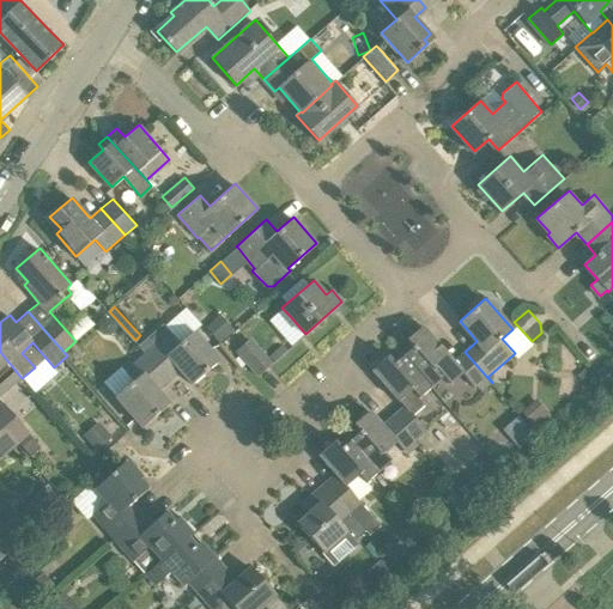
[(222,314),(207,327),(219,342),(235,329),(222,314)]
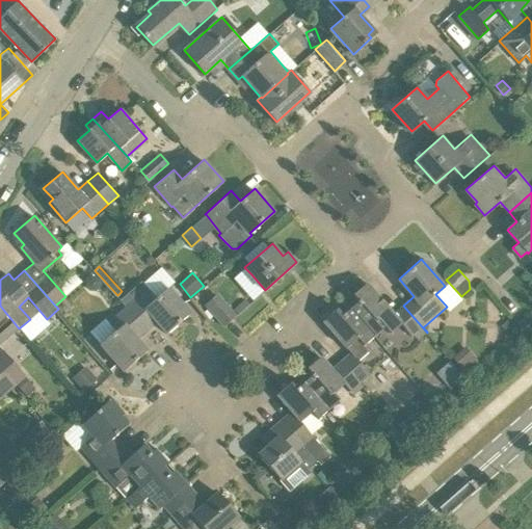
[(90,290),(97,291),(101,286),(102,280),(97,274),(91,274),(86,280),(86,285),(90,290)]
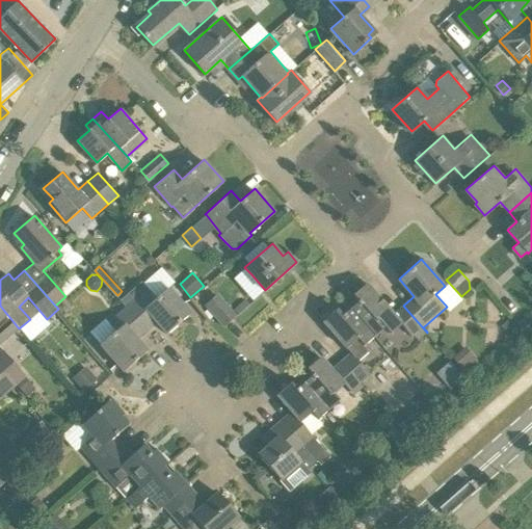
[(190,313),(168,288),(157,297),(141,281),(121,299),(125,306),(147,329),(157,320),(167,333),(190,313)]
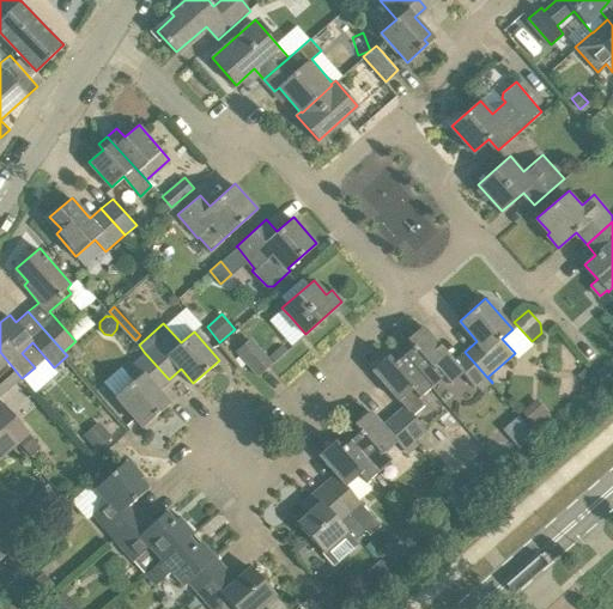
[(454,361),(438,343),(423,326),(407,339),(413,346),(405,354),(432,385),(444,376),(450,383),(462,372),(475,388),(479,384),(484,390),(492,383),(465,352),(454,361)]
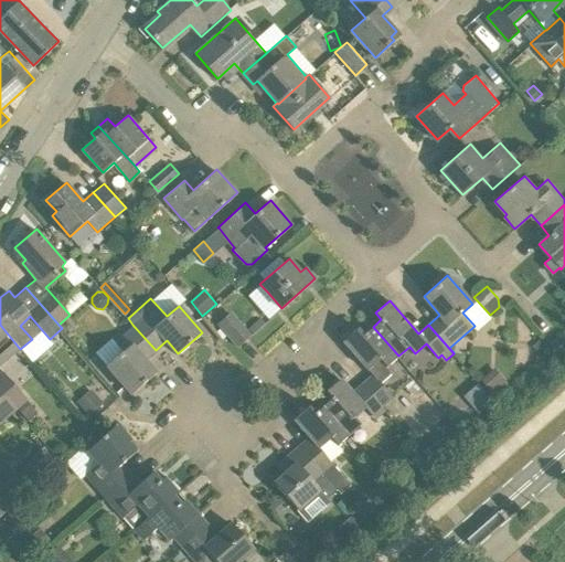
[(230,311),(219,322),(238,346),(251,335),(230,311)]
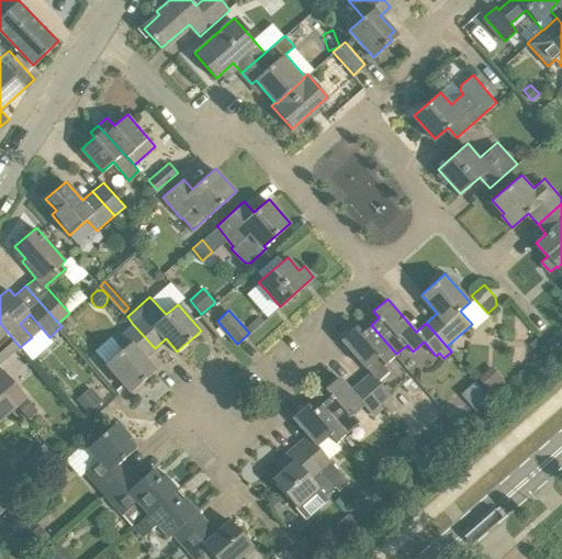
[(258,315),(249,322),(247,325),(250,331),(254,327),(262,320),(258,315)]
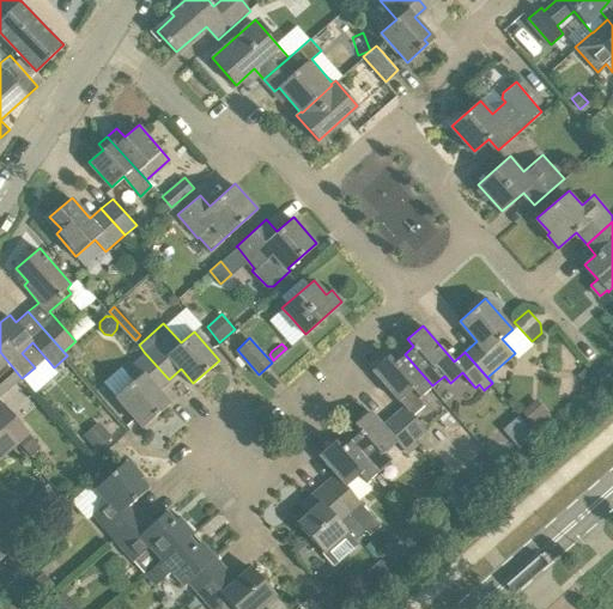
[(0,396),(22,378),(0,352),(0,396)]
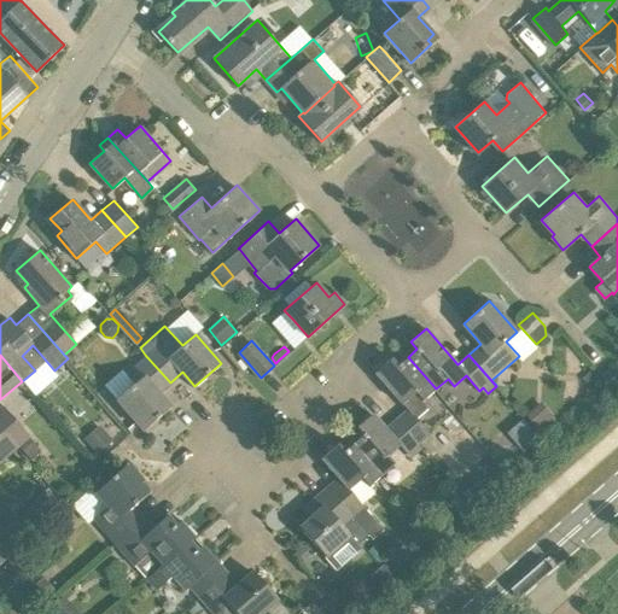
[(158,392),(170,382),(145,355),(128,369),(138,381),(117,399),(144,430),(172,407),(158,392)]
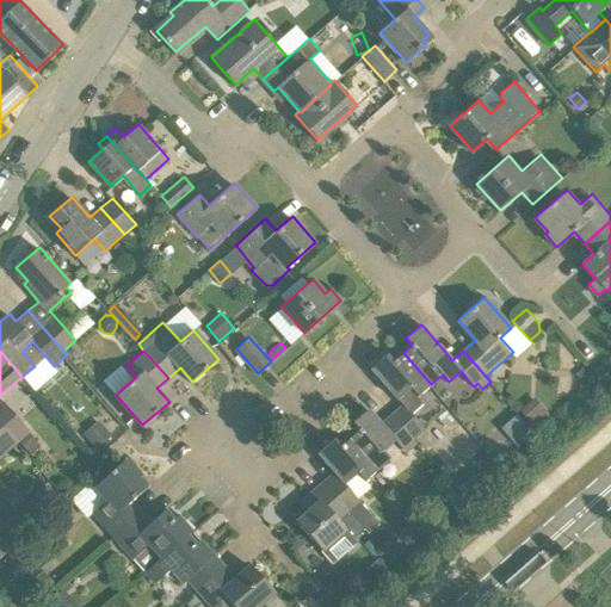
[(418,396),(431,384),(403,353),(393,361),(387,354),(371,369),(402,403),(392,414),(417,443),(414,439),(426,428),(413,413),(425,403),(418,396)]
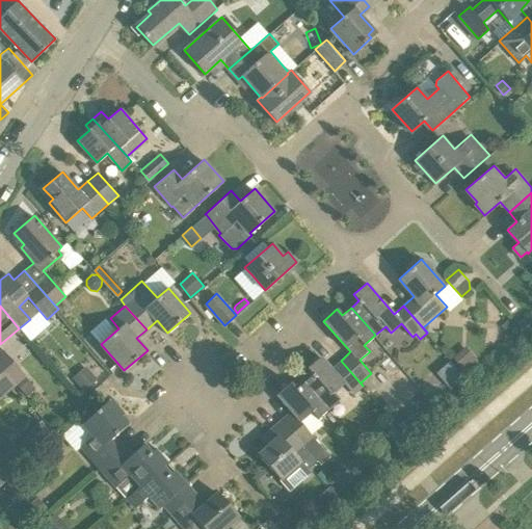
[(464,371),(478,359),(467,345),(453,356),(464,371)]
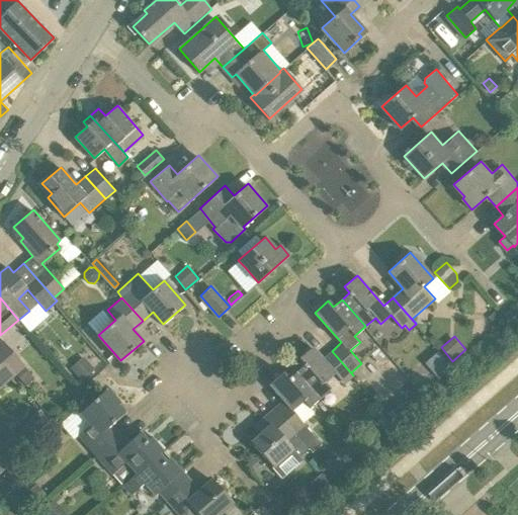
[(0,340),(0,358),(14,375),(25,365),(2,339),(0,340)]
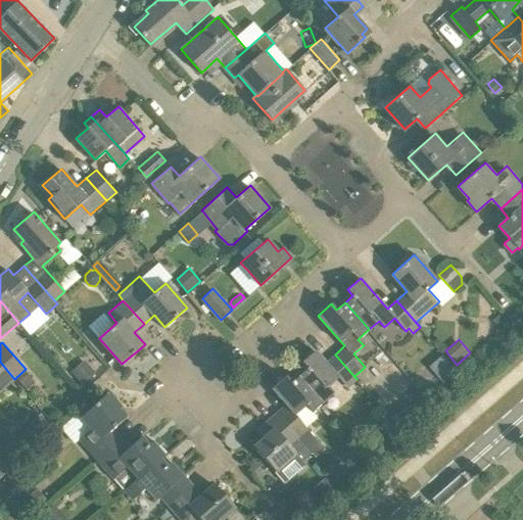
[(326,362),(316,349),(301,362),(307,368),(298,376),(323,404),(334,392),(328,385),(339,376),(348,387),(357,379),(335,355),(326,362)]
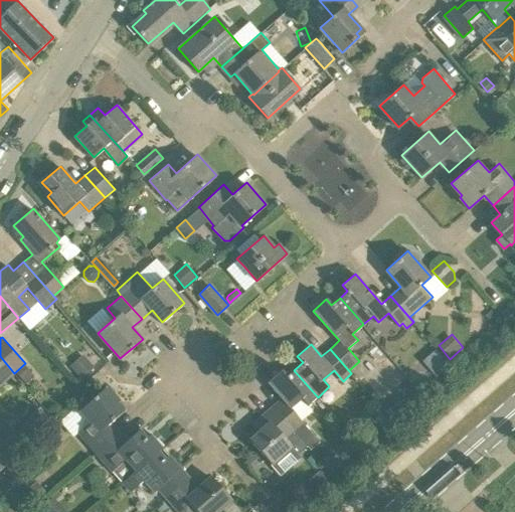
[(436,348),(421,359),(435,375),(449,364),(440,354),(436,348)]
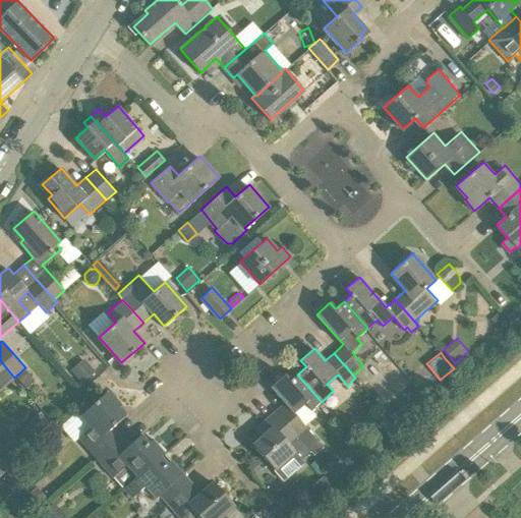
[(96,370),(84,357),(71,369),(81,382),(96,370)]
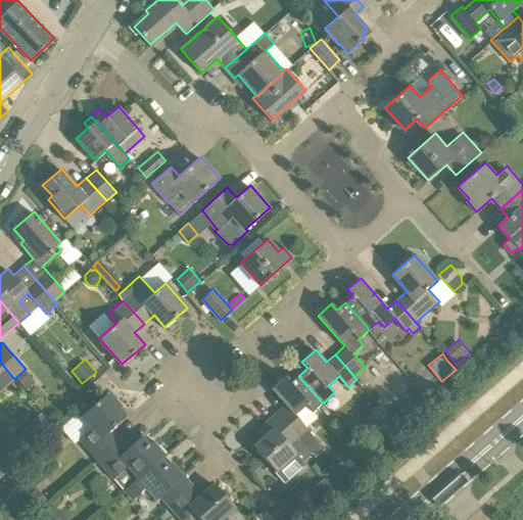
[(0,362),(0,391),(14,379),(0,362)]
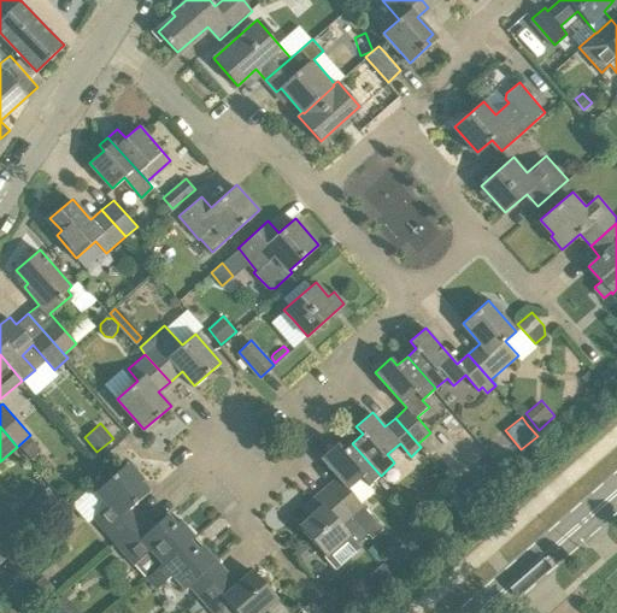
[(42,448),(31,436),(21,444),(31,458),(42,448)]
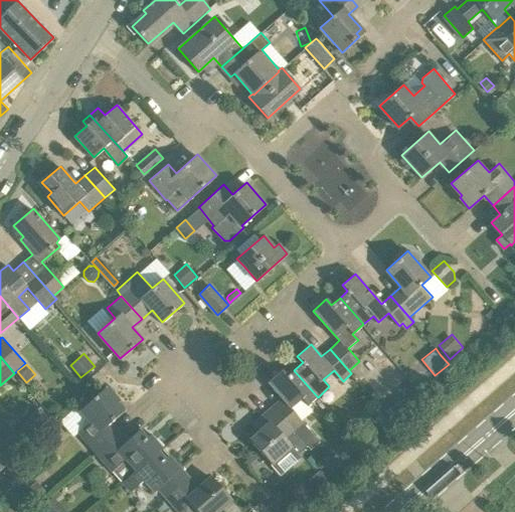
[(318,397),(294,370),(287,376),(282,370),(268,381),(283,398),(273,406),(307,445),(311,449),(320,441),(302,420),(313,411),(308,405),(318,397)]
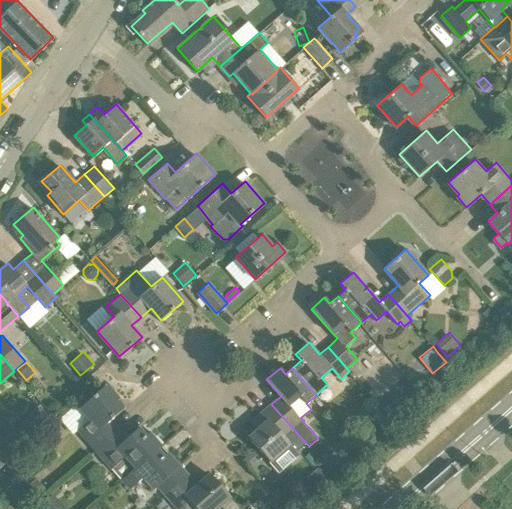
[(94,450),(118,429),(110,419),(122,409),(115,401),(118,398),(106,384),(78,408),(89,421),(77,430),(94,450)]
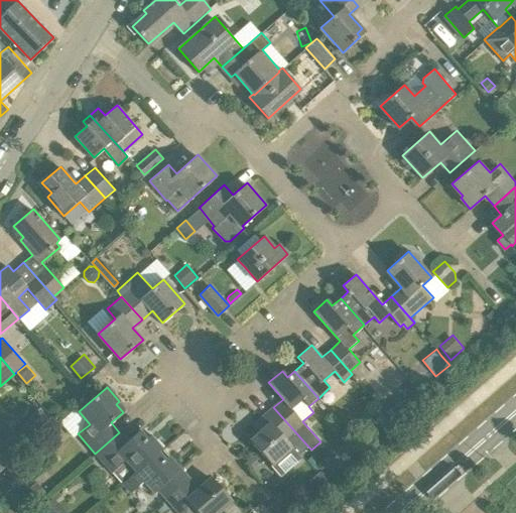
[(392,417),(398,412),(392,406),(386,411),(392,417)]
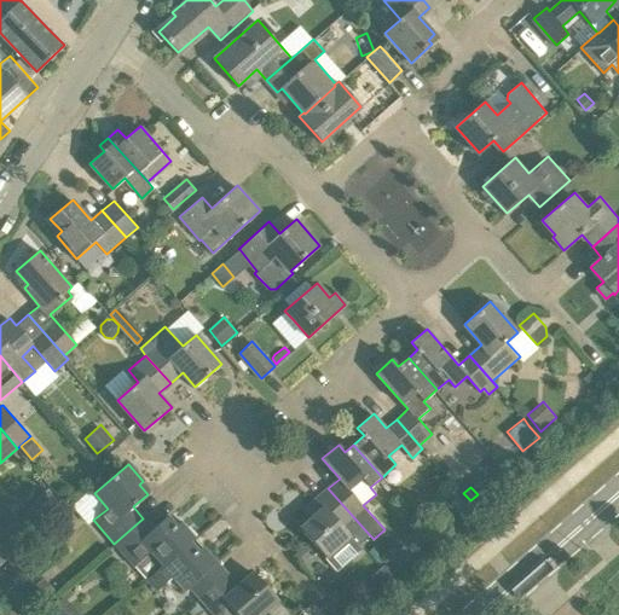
[(358,544),(369,534),(328,488),(306,508),(313,517),(301,528),(337,570),(363,549),(358,544)]
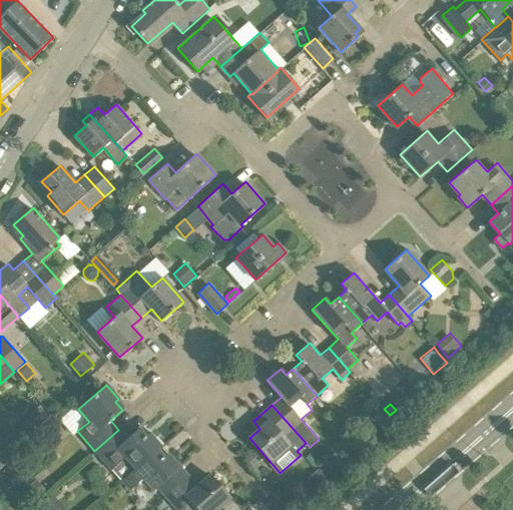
[(387,418),(380,410),(367,421),(375,429),(387,418)]
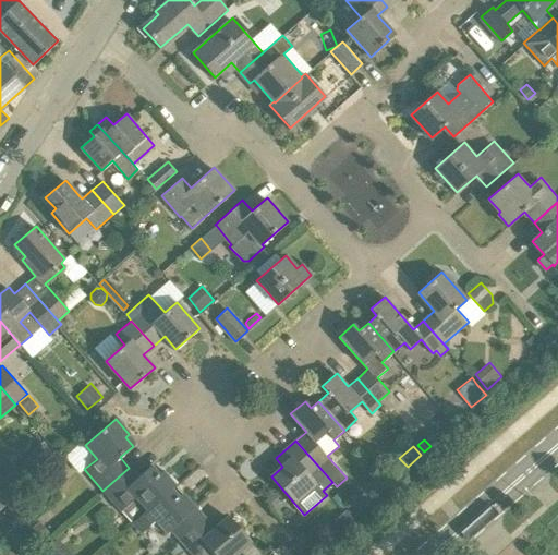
[(132,522),(174,485),(162,471),(159,474),(150,466),(137,478),(129,468),(102,491),(121,511),(122,510),(132,522)]
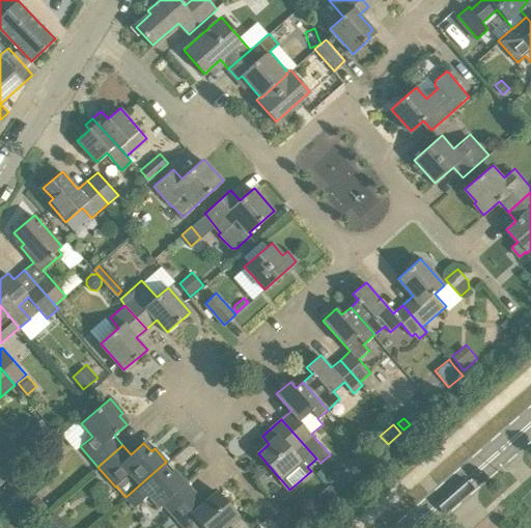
[(370,462),(361,450),(346,463),(355,473),(370,462)]
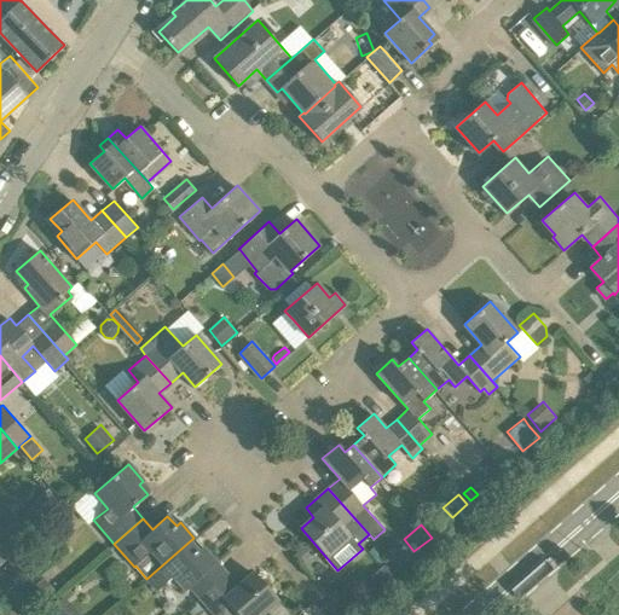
[(200,598),(227,573),(208,551),(207,552),(202,547),(198,551),(190,543),(195,538),(194,538),(146,579),(157,591),(173,578),(185,592),(191,587),(200,598)]
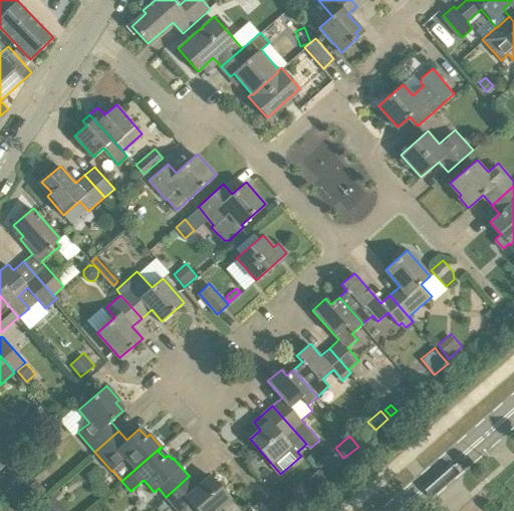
[(315,485),(326,476),(320,468),(308,478),(315,485)]
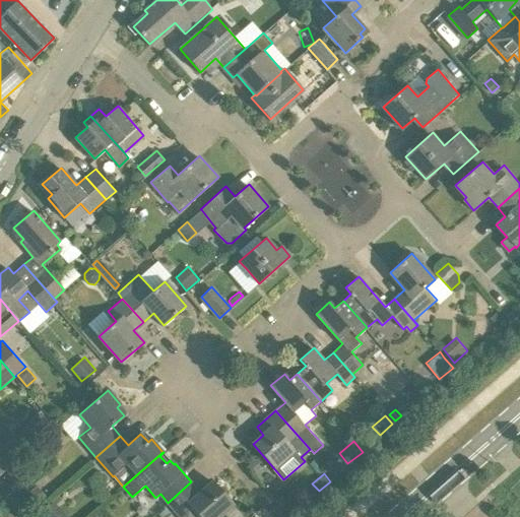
[(218,516),(223,513),(226,516),(246,516),(213,480),(200,493),(191,481),(168,503),(157,512),(161,516),(167,516),(175,510),(180,516),(197,516),(199,516),(200,516),(218,516)]
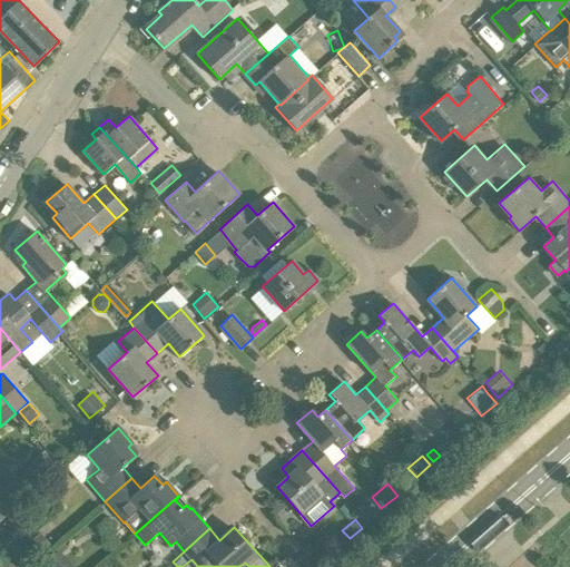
[(0,537),(0,538),(7,546),(17,536),(10,528),(0,537)]
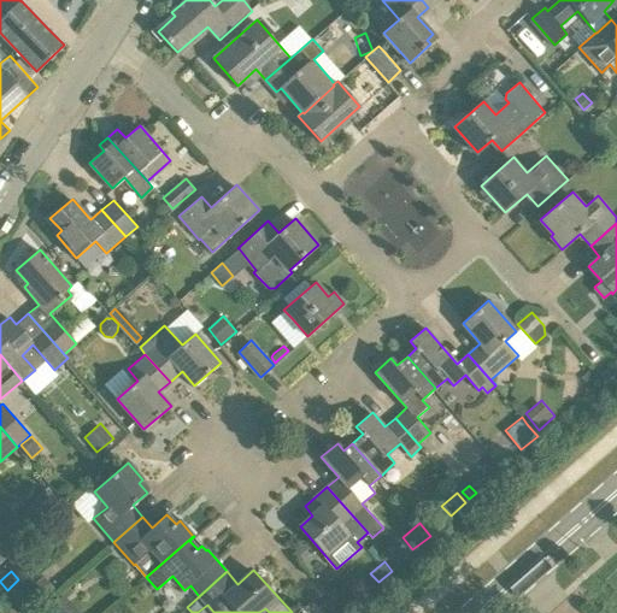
[(45,576),(30,588),(41,601),(56,589),(45,576)]
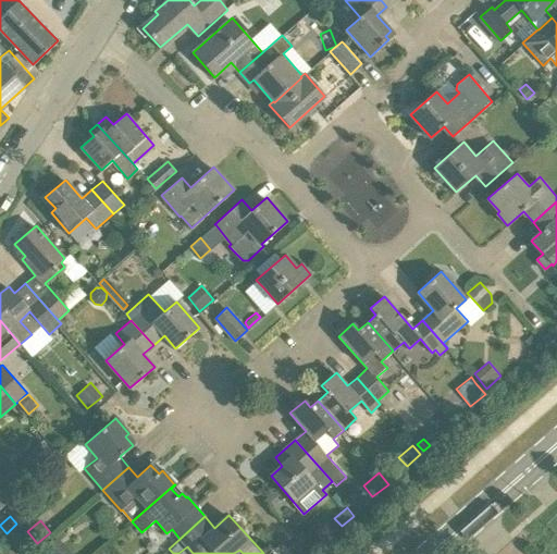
[(73,553),(59,537),(46,548),(50,553),(73,553)]
